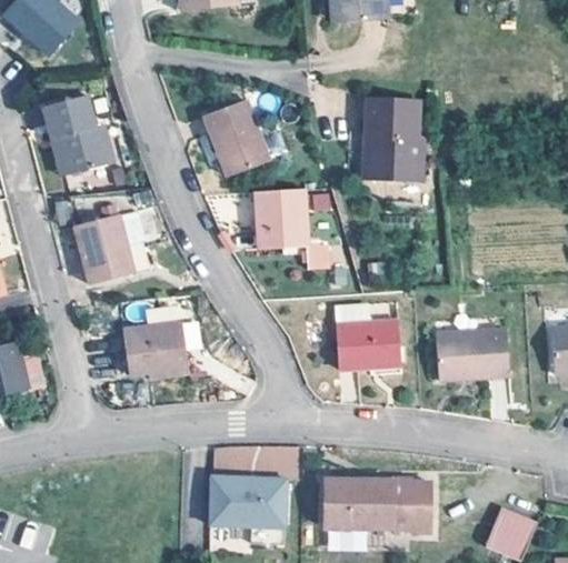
[(75,16),(57,0),(7,0),(0,8),(0,12),(43,52),(75,16)]
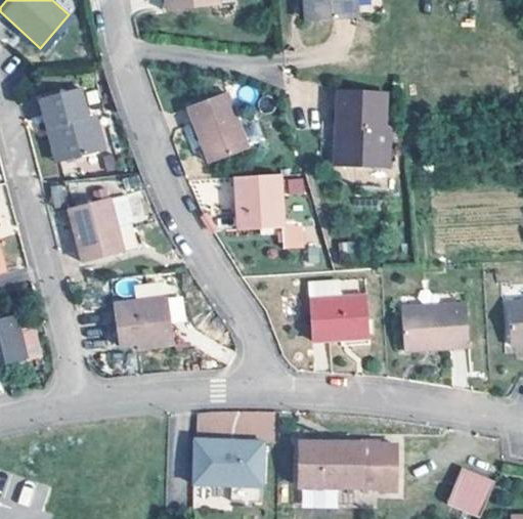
[(312,14),(310,0),(303,0),(305,14),(312,14)]
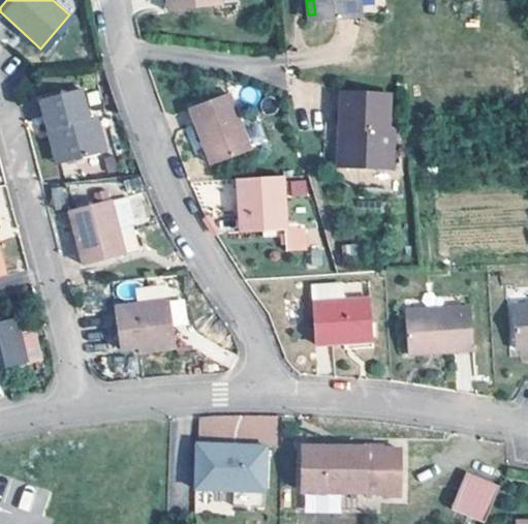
[(361,11),(360,0),(313,0),(315,14),(361,11)]
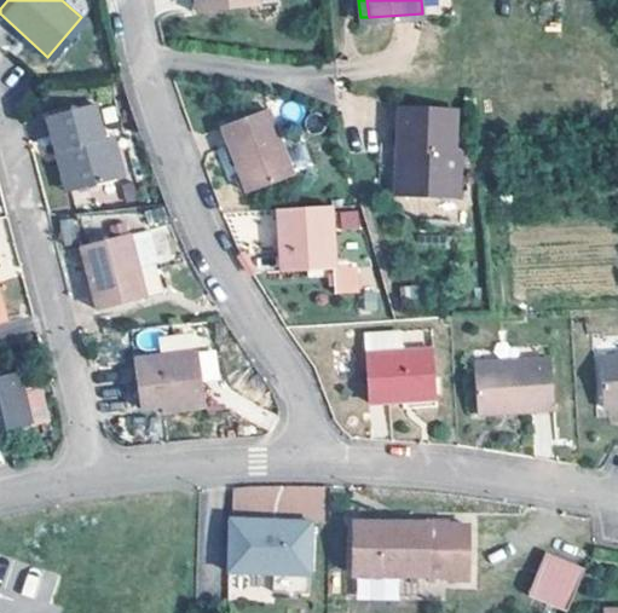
[(455,107),(398,103),(397,148),(403,149),(400,192),(457,195),(458,149),(454,149),(455,107)]
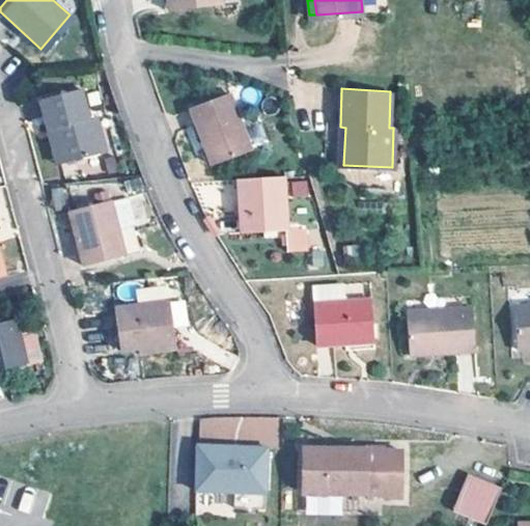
[(86,120),(78,89),(37,101),(47,132),(55,131),(64,163),(105,151),(92,118),(86,120)]
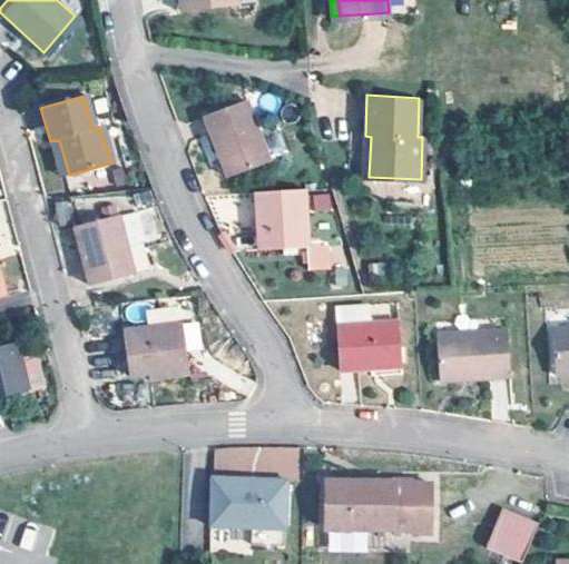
[(268,158),(244,97),(203,114),(226,174),(268,158)]
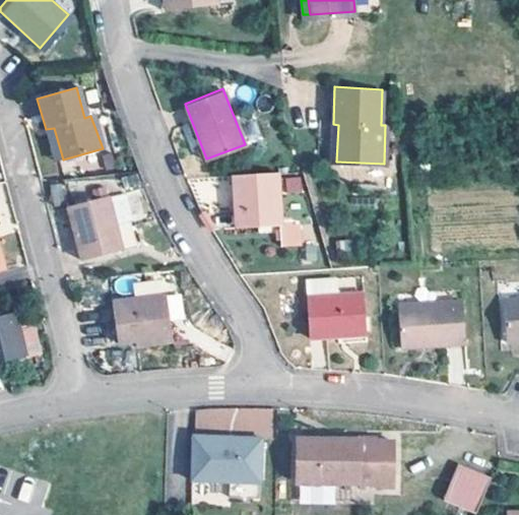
[(98,104),(94,91),(84,93),(87,106),(98,104)]
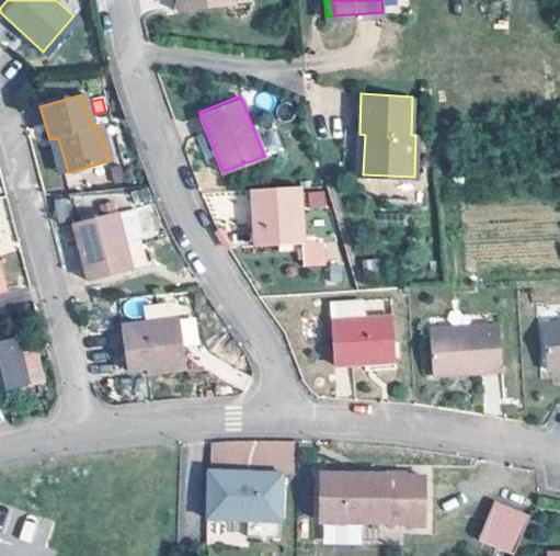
[(68,172),(58,138),(49,139),(60,176),(68,172)]
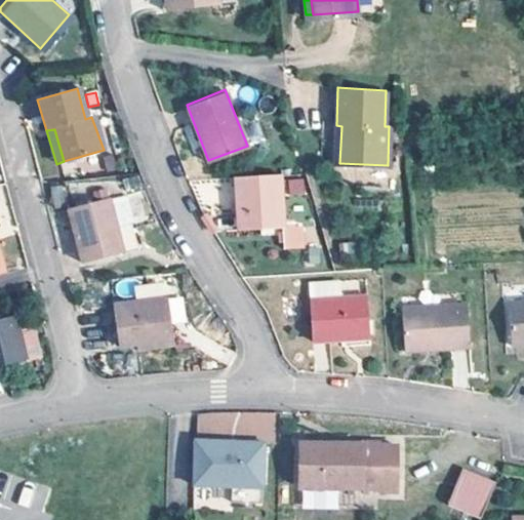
[(115,163),(111,150),(103,152),(106,166),(115,163)]
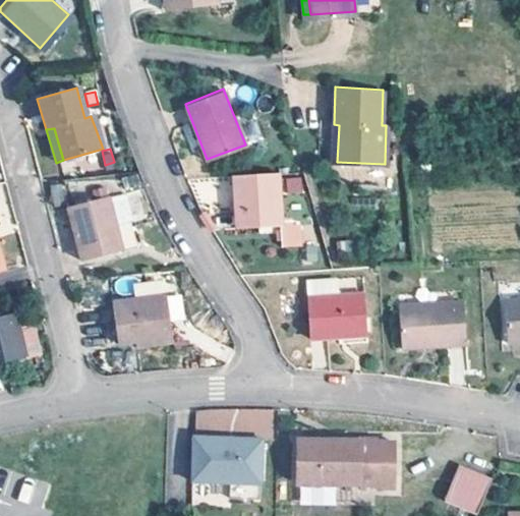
[(280,227),(277,172),(234,175),(237,229),(280,227)]
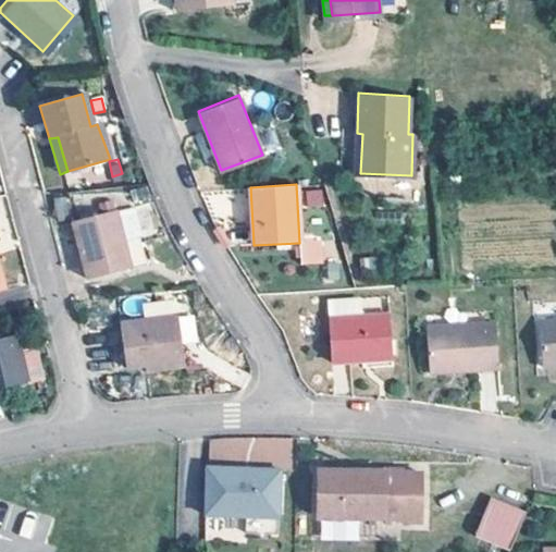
[(126,264),(111,206),(69,217),(84,274),(126,264)]
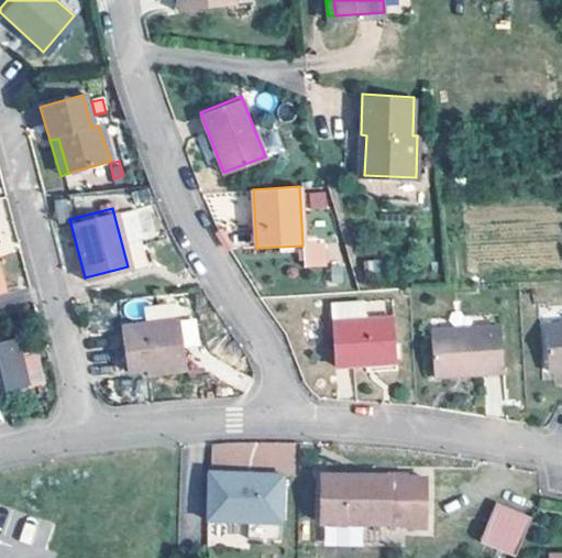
[(324,266),(324,244),(302,245),(304,267),(324,266)]
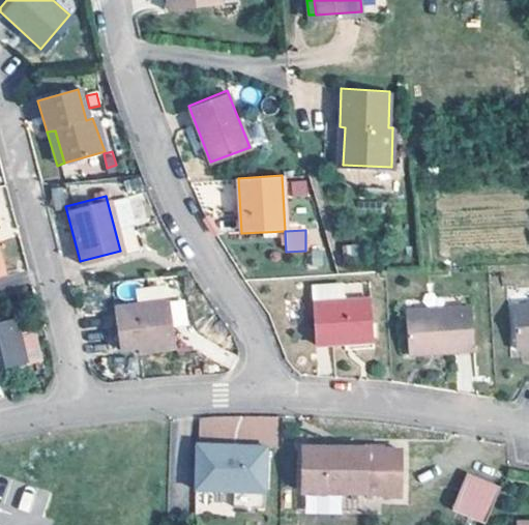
[(176,341),(168,293),(113,303),(120,345),(137,342),(158,338),(160,344),(176,341)]
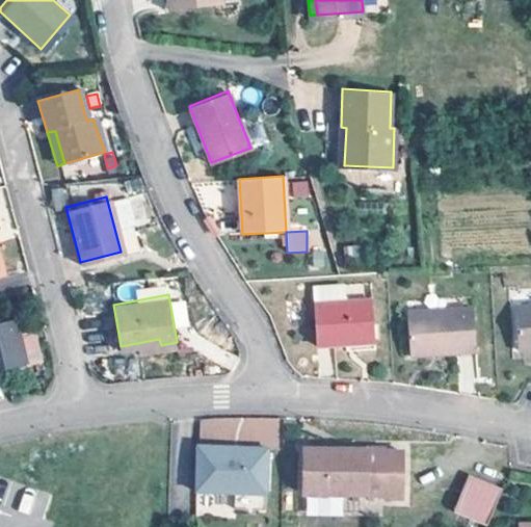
[(175,319),(188,318),(186,295),(173,296),(175,319)]
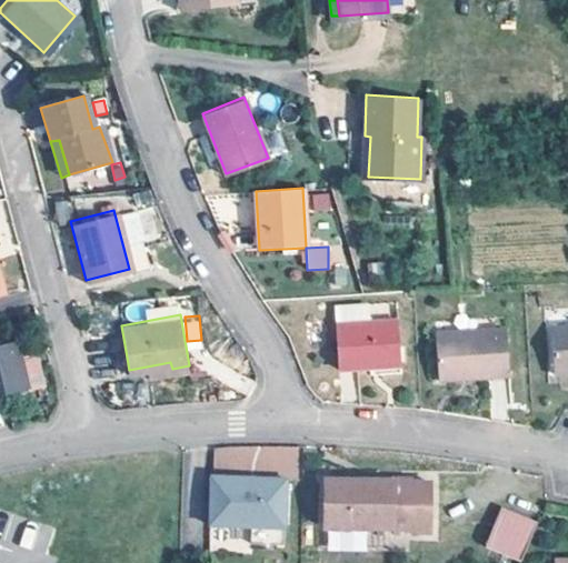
[(399,363),(396,319),(335,322),(338,368),(399,363)]
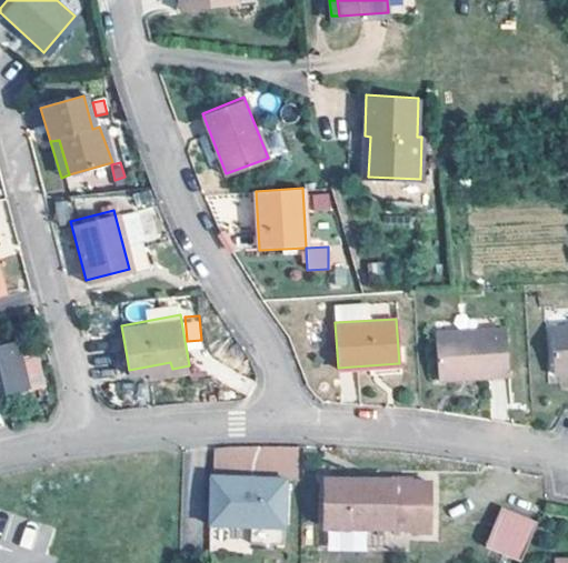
[(567,321),(550,322),(552,369),(567,368),(567,321)]
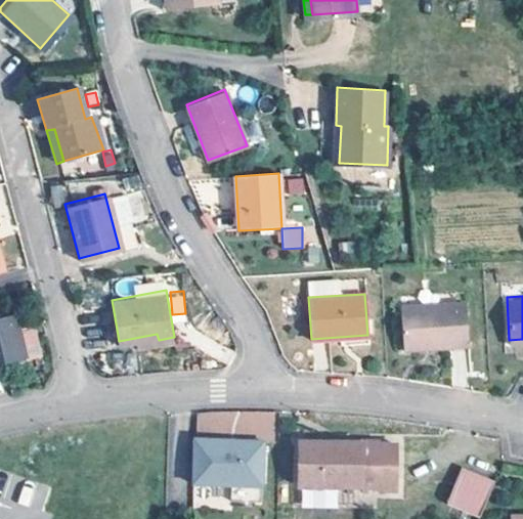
[(468,344),(464,301),(399,305),(401,347),(468,344)]
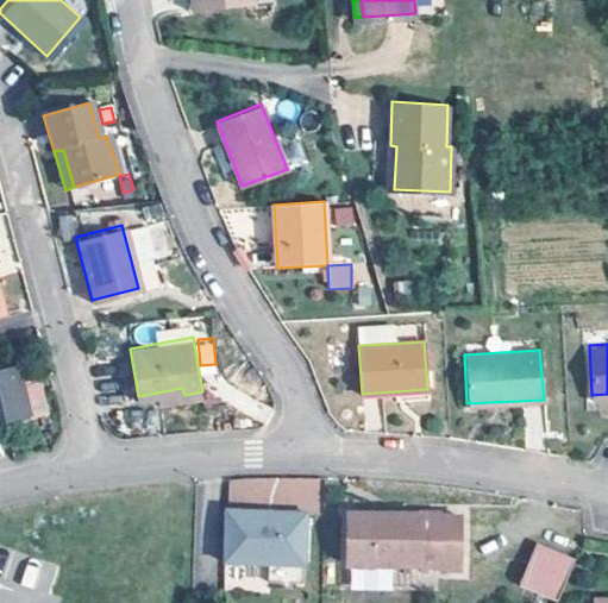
[(0,364),(0,421),(30,413),(24,391),(20,391),(18,381),(20,378),(16,360),(0,364)]
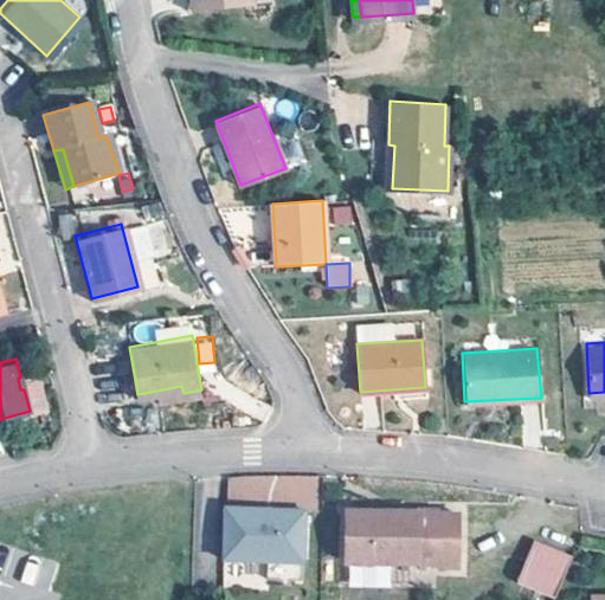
[(24,389),(30,411),(47,406),(38,373),(20,376),(18,379),(20,389),(24,389)]
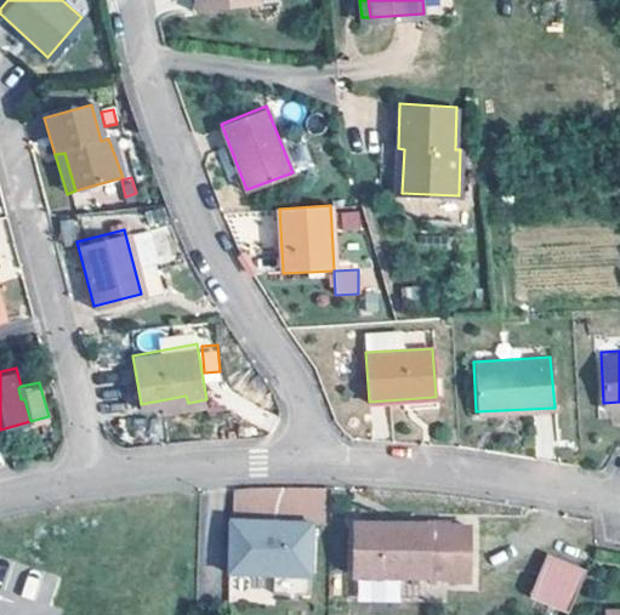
[(188,403),(186,396),(160,400),(163,408),(188,403)]
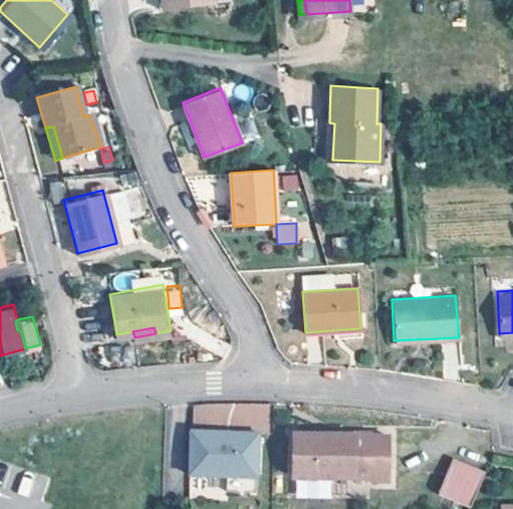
[(371,478),(373,433),(370,432),(369,430),(353,430),(352,433),(324,433),(323,475),(367,476),(367,478),(371,478)]
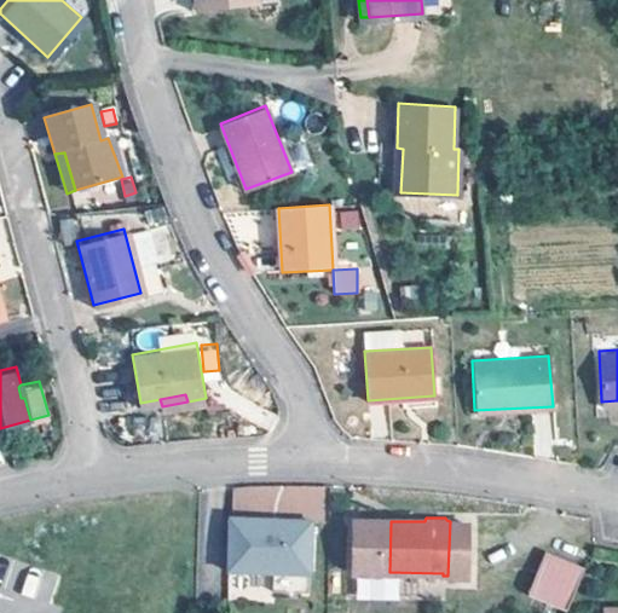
[(241,549),(240,519),(227,519),(227,572),(242,572),(241,549)]
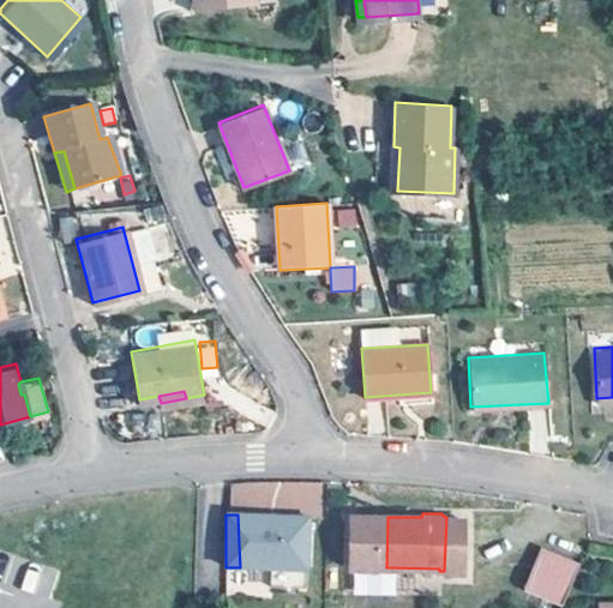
[(305,516),(238,515),(239,545),(240,567),(268,567),(269,587),(306,587),(305,516)]
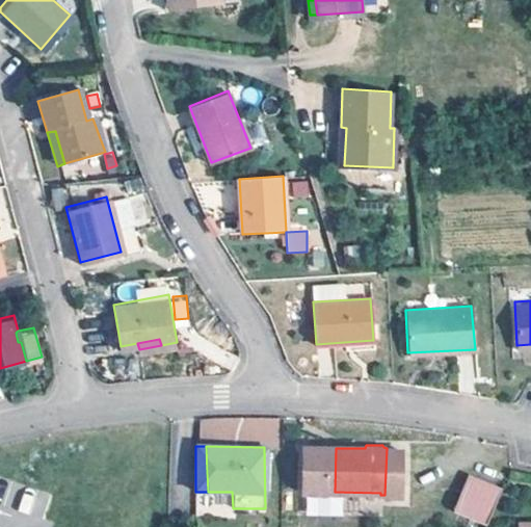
[(315,491),(315,447),(302,447),(301,491),(315,491)]
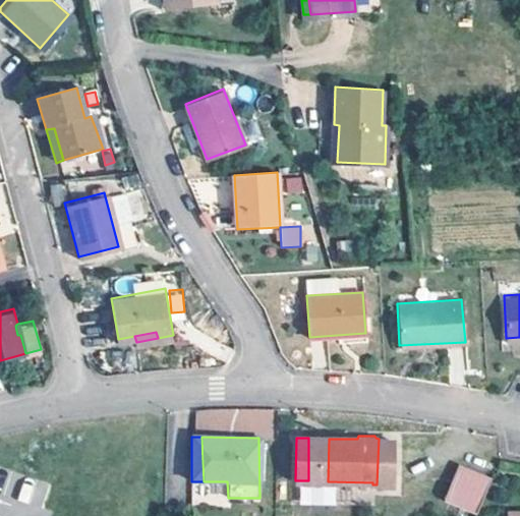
[(329,439),(308,438),(308,480),(328,481),(329,439)]
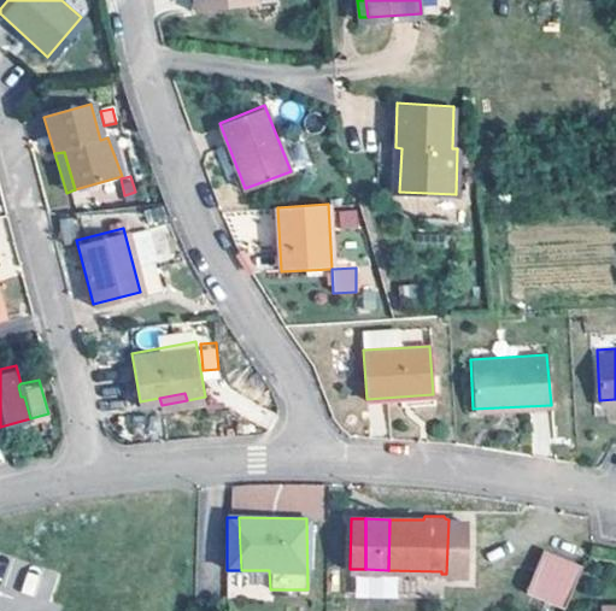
[(464,518),(449,520),(446,574),(464,574),(464,518)]
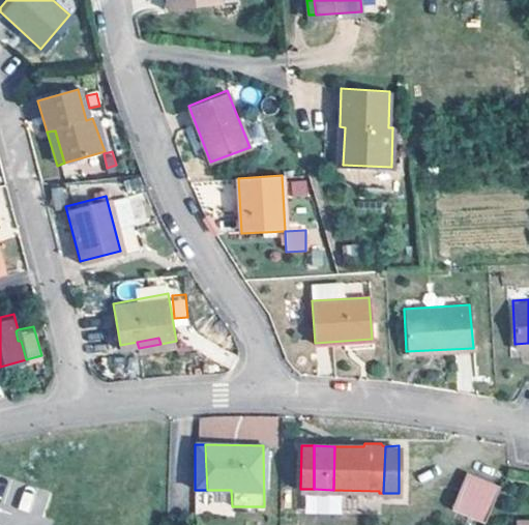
[(502,484),(468,469),(453,505),(487,520),(502,484)]
